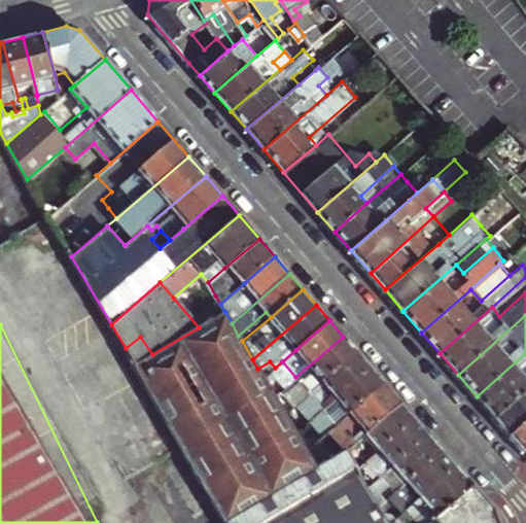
[(281,389),(294,405),(300,401),(356,352),(343,337),(295,377),(286,385),(281,389)]
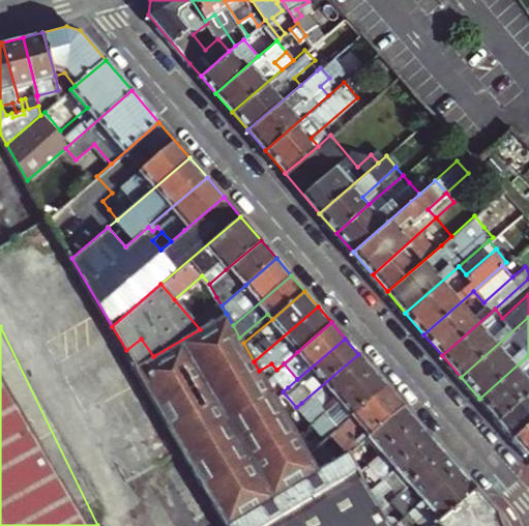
[(315,418),(372,370),(358,354),(301,403),(315,418)]
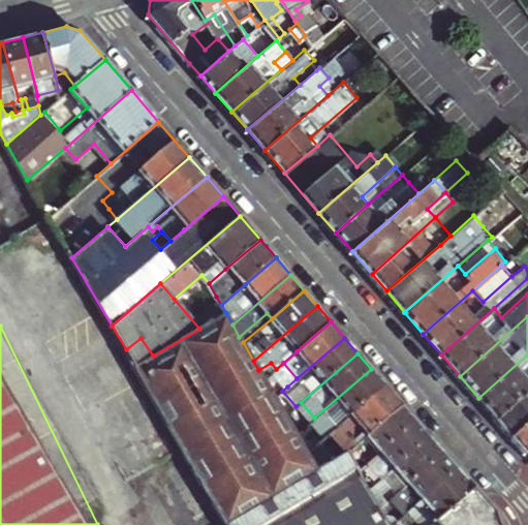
[(478,398),(497,420),(527,392),(527,354),(478,398)]
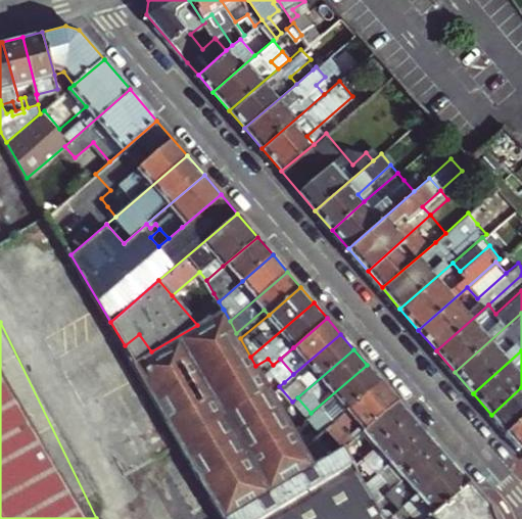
[(284,382),(293,374),(280,359),(273,365),(271,367),(280,378),(284,382)]
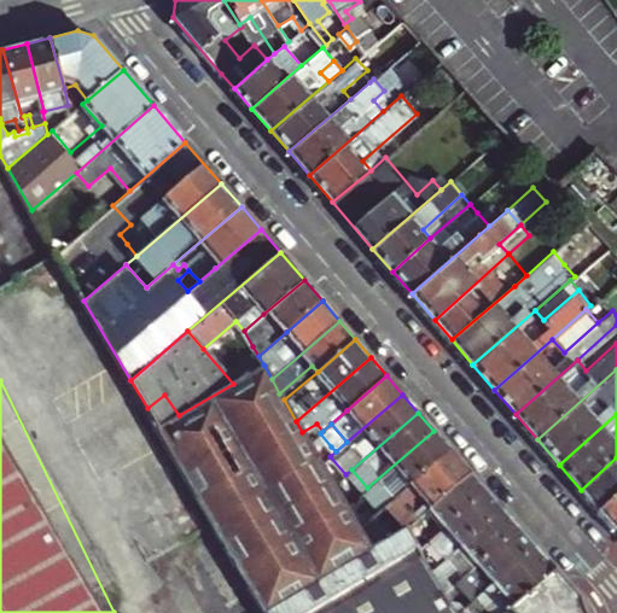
[(390,500),(449,449),(434,431),(367,488),(361,492),(377,512),(380,508),(390,500)]
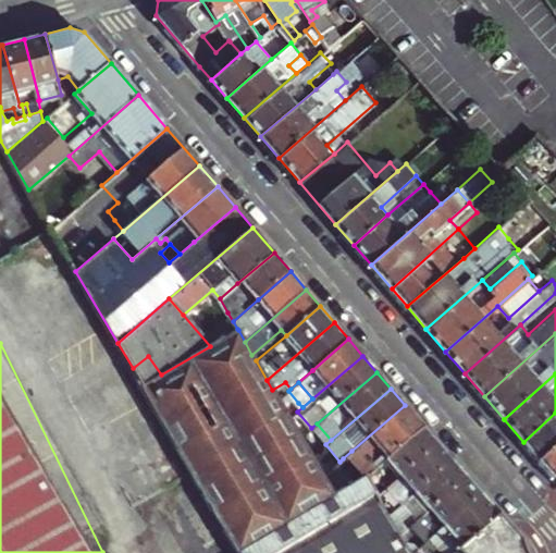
[(371,469),(386,457),(423,426),(405,405),(351,451),(366,475),(371,469)]
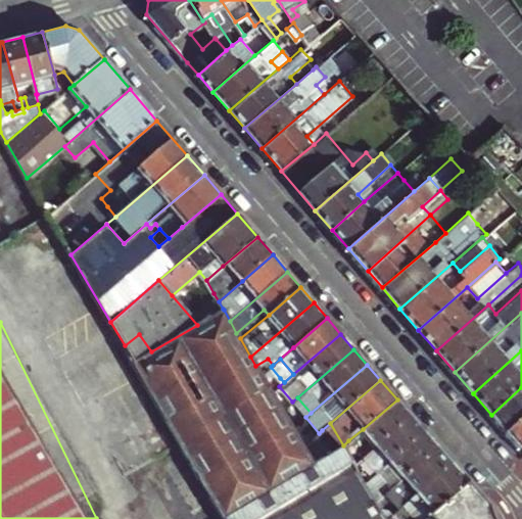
[(507,431),(521,418),(521,387),(491,415),(507,431)]
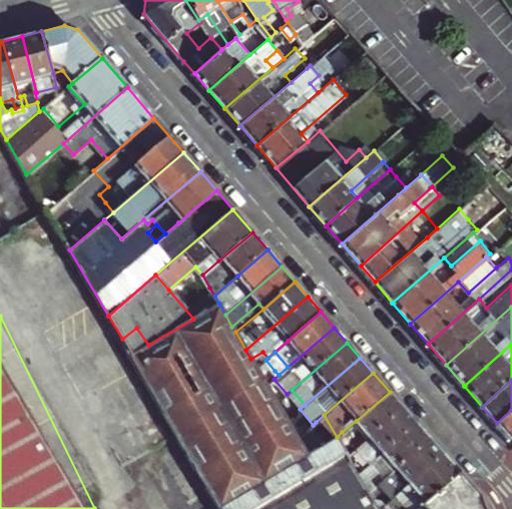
[(356,421),(370,436),(403,407),(390,392),(356,421)]
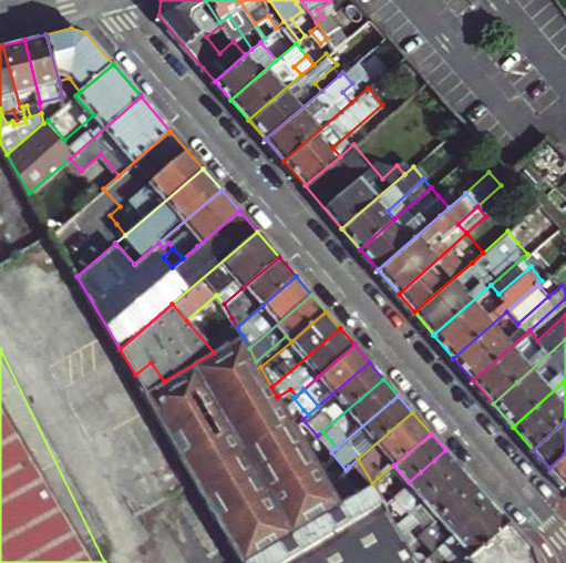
[(404,515),(423,500),(460,468),(445,450),(409,482),(407,484),(393,495),(390,498),(404,515)]
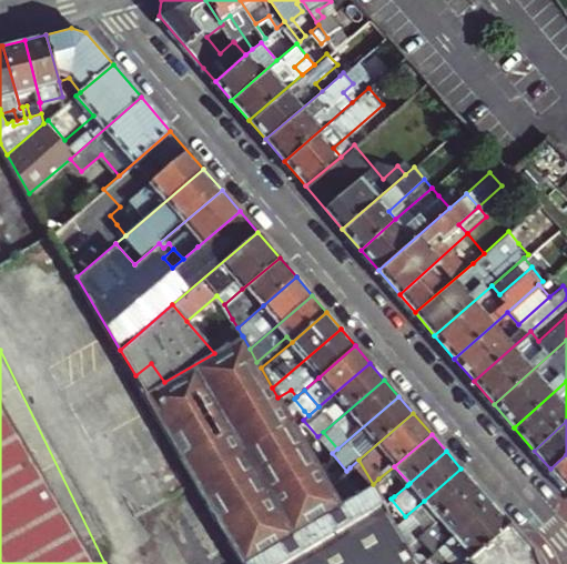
[(565,486),(566,484),(566,454),(550,469),(565,486)]
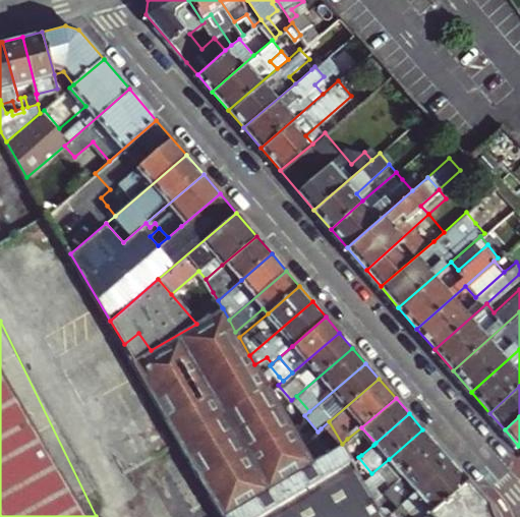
[(328,452),(333,449),(321,428),(318,432),(316,433),(328,452)]
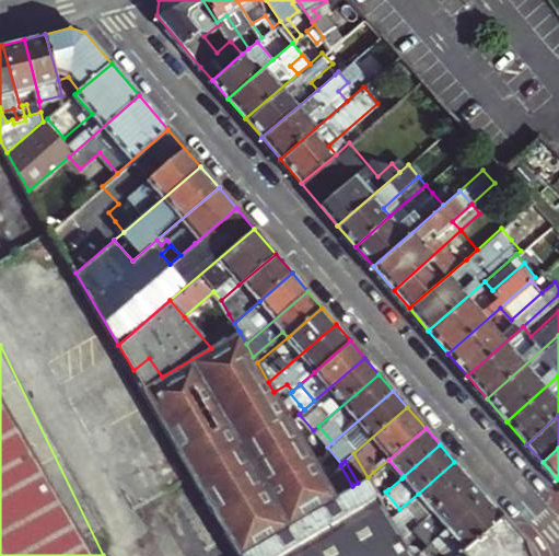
[(415,513),(420,521),(469,478),(454,462),(418,494),(399,509),(391,517),(403,536),(411,528),(406,521),(415,513)]
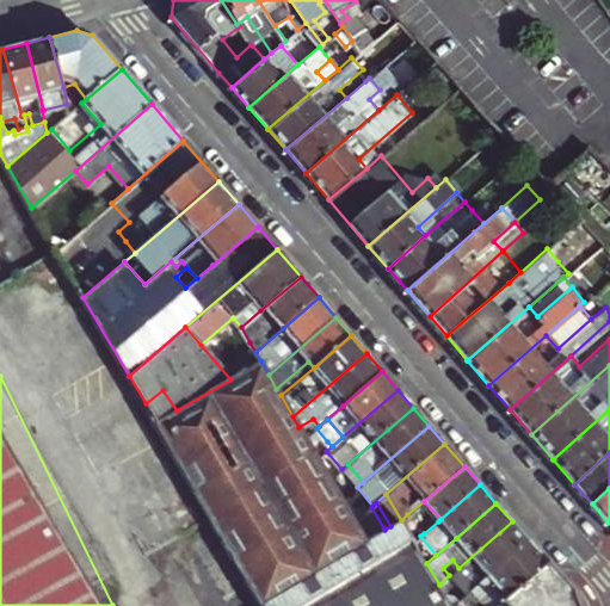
[(420,536),(424,533),(407,514),(401,520),(413,542),(420,536)]
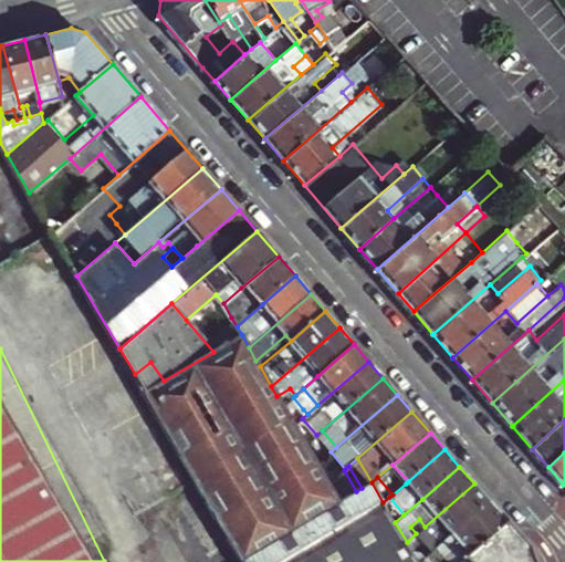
[(407,542),(418,561),(489,501),(474,484),(425,527),(416,533),(407,542)]
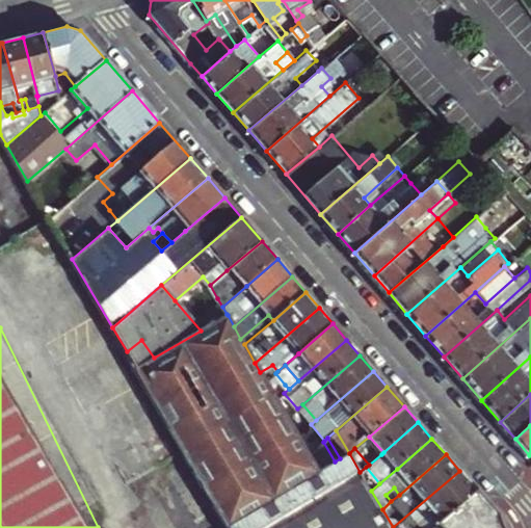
[(432,527),(436,525),(476,491),(459,471),(393,527),(432,527)]
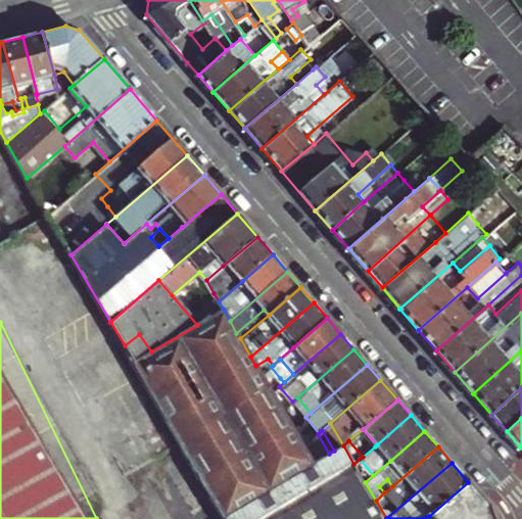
[(493,518),(489,507),(468,482),(429,516),(431,518),(493,518)]
